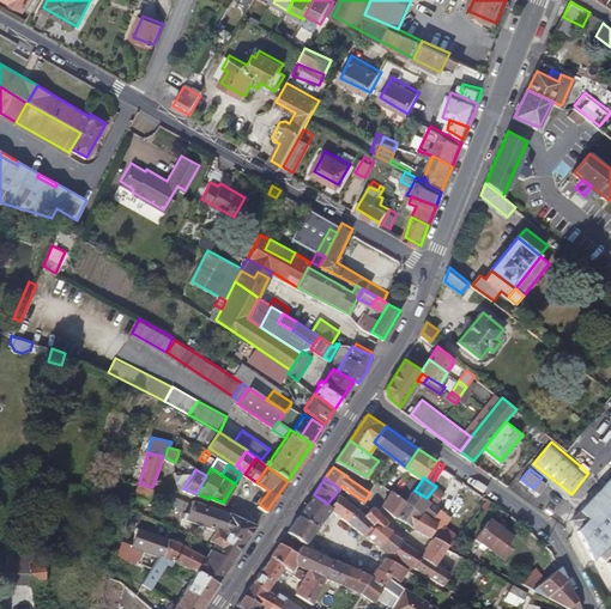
[(610,479),(575,519),(582,528),(580,531),(596,559),(599,555),(606,561),(610,558),(610,561),(610,479)]
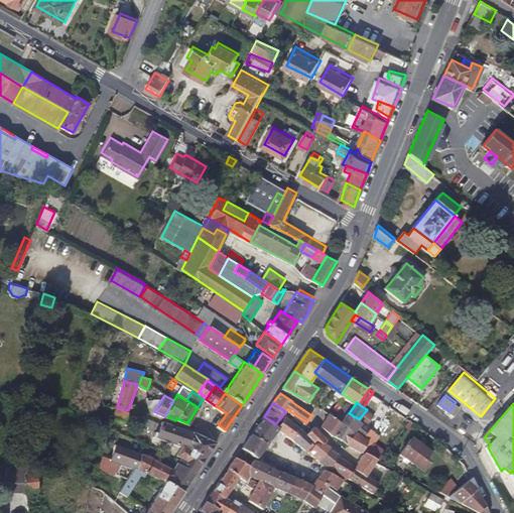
[(125,420),(128,410),(117,407),(113,417),(125,420)]
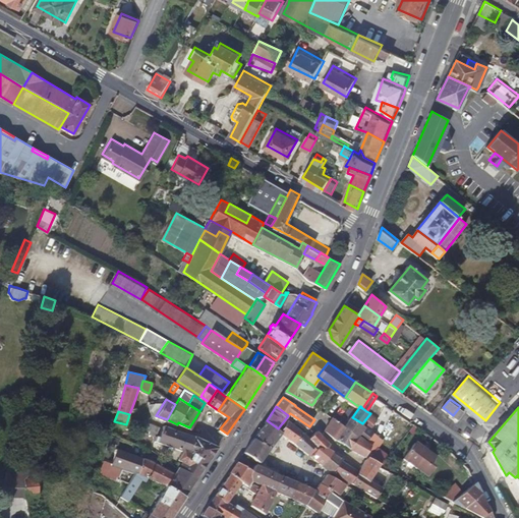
[(370,413),(366,418),(375,423),(376,424),(379,420),(370,413)]
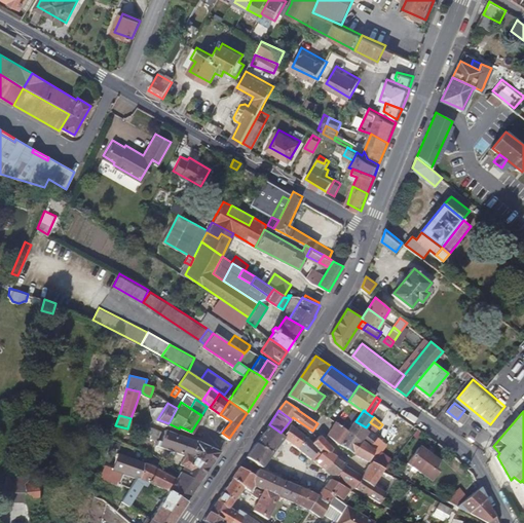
[(330,433),(341,443),(349,432),(348,431),(343,426),(336,421),(330,433)]
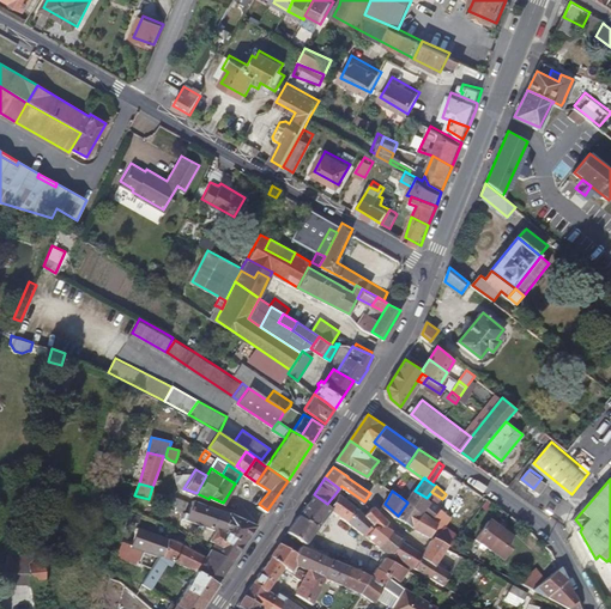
[(431,501),(427,498),(415,491),(410,497),(406,501),(407,503),(423,515),(423,513),(431,503),(431,501)]
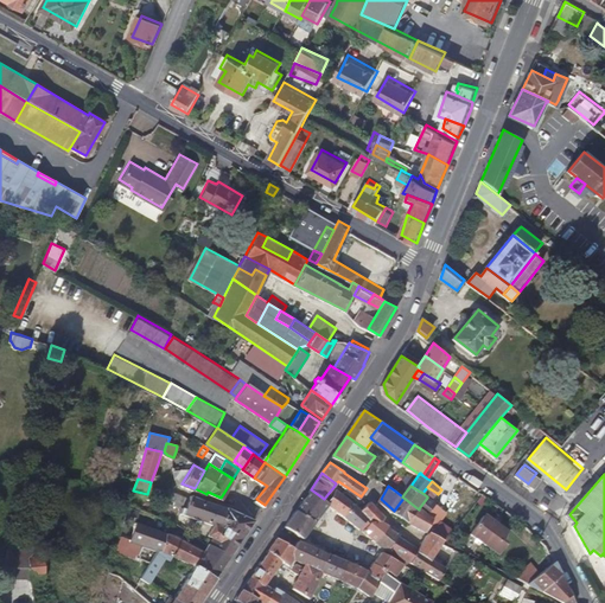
[(396,492),(402,496),(406,492),(400,487),(396,492)]
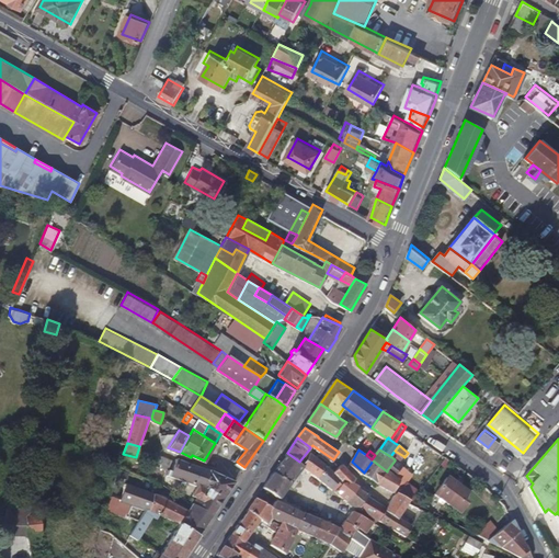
[(399,463),(403,456),(395,451),(390,456),(395,459),(395,460),(399,463)]
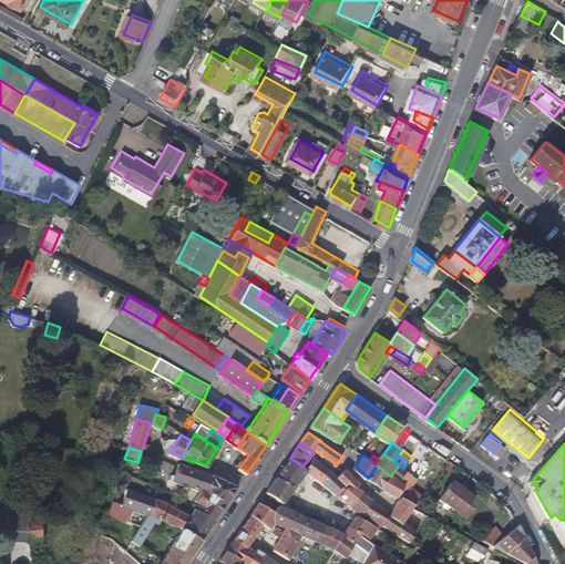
[(170,474),(174,474),(178,462),(164,457),(160,469),(170,474)]
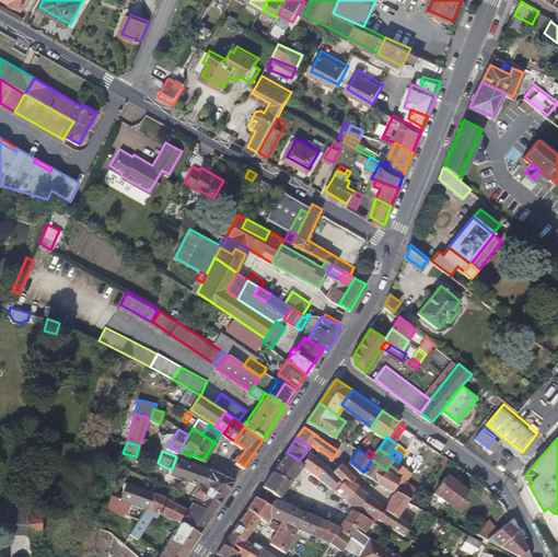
[(302,463),(301,464),(303,464),(318,476),(326,464),(310,451),(305,457),(302,463)]
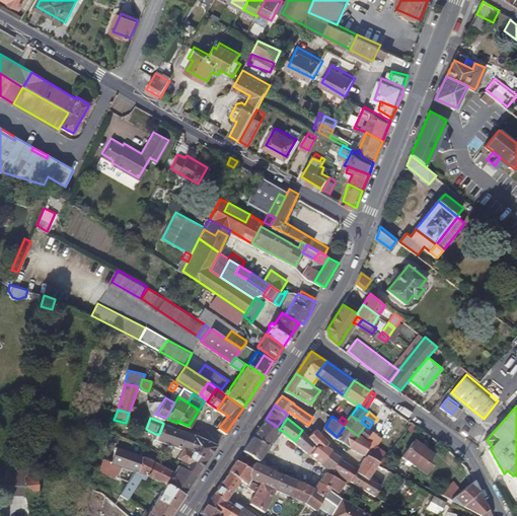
[(253,436),(269,446),(281,430),(279,430),(280,429),(277,427),(266,419),(253,436)]
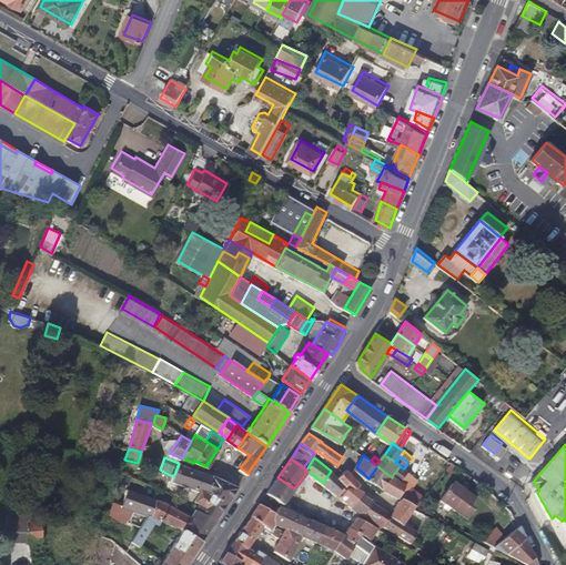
[(193,467),(192,468),(179,463),(174,475),(170,475),(169,480),(191,487),(199,490),(195,498),(199,501),(195,507),(215,521),(221,512),(238,487),(221,478),(193,467)]
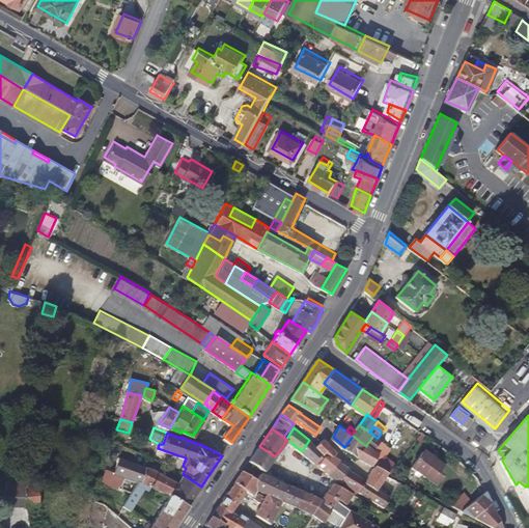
[(366,446),(353,436),(344,447),(357,456),(358,456),(366,446)]
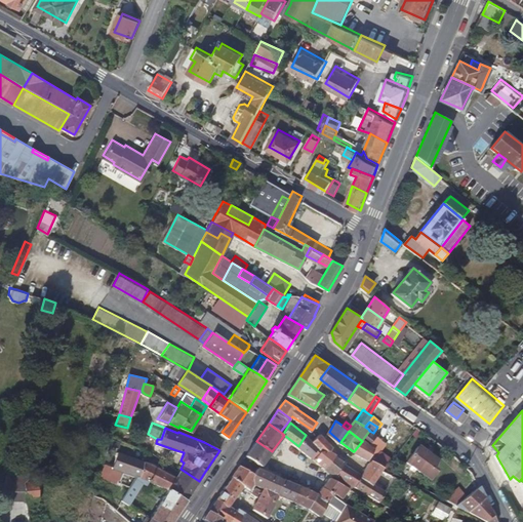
[(369,431),(362,440),(370,445),(377,436),(373,433),(369,431)]
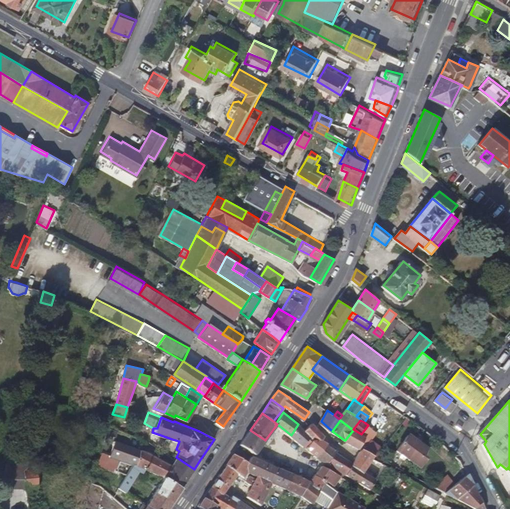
[(310,434),(311,436),(316,430),(319,429),(312,422),(307,427),(305,430),(310,434)]
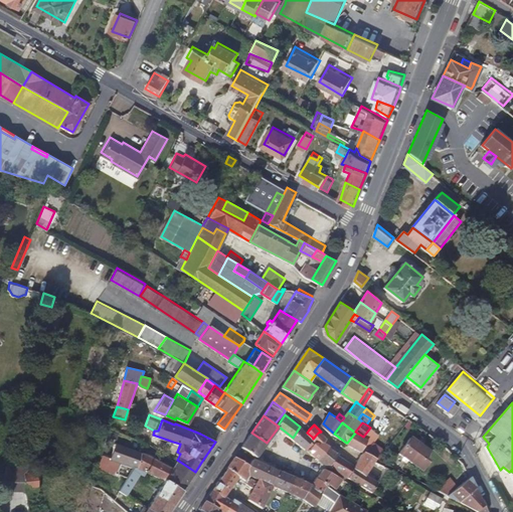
[(300,427),(293,438),(305,447),(312,437),(307,433),(305,431),(300,427)]
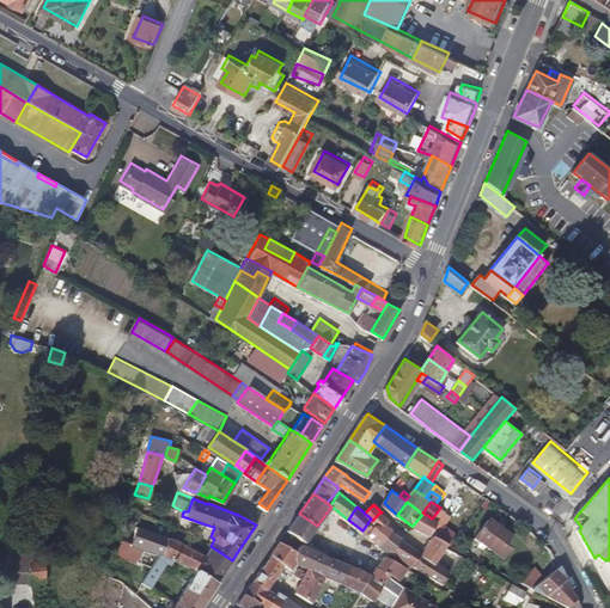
[(441,508),(440,508),(432,519),(439,523),(433,529),(435,532),(439,533),(444,529),(453,516),(441,508)]
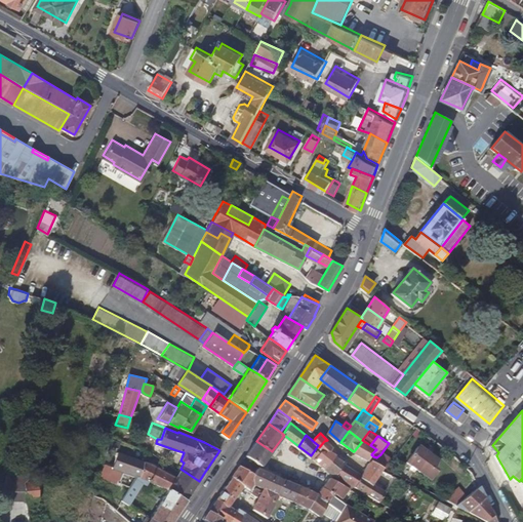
[(152,450),(112,437),(108,449),(118,452),(148,463),(152,450)]
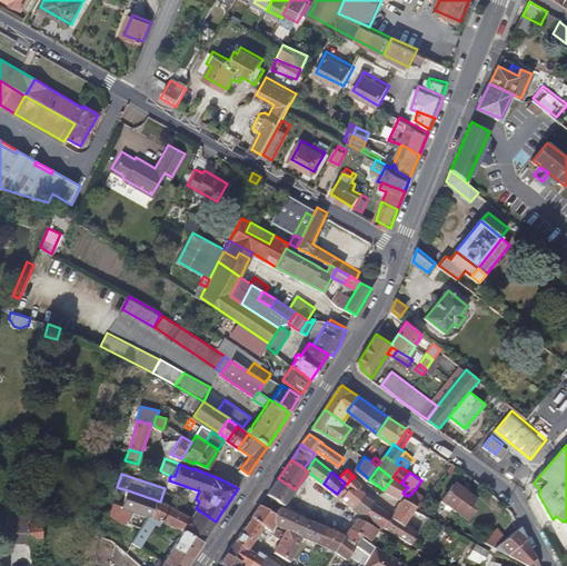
[(351,478),(346,485),(348,487),(349,488),(357,488),(361,484),(355,477),(351,478)]
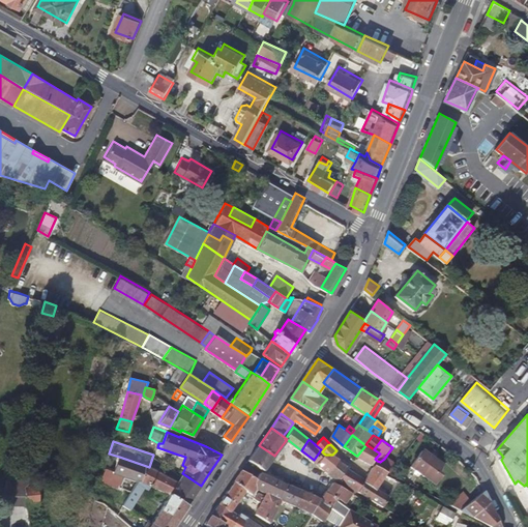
[(374,449),(365,444),(365,445),(357,456),(371,463),(375,459),(380,454),(374,449)]
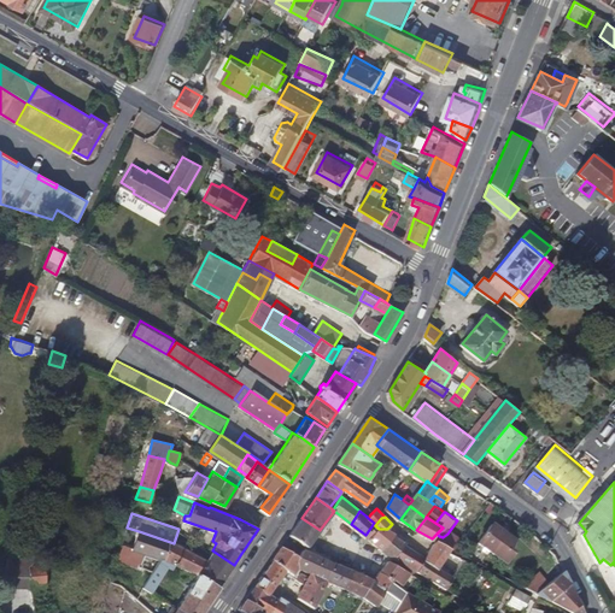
[(320,530),(302,518),(292,534),(310,546),(320,530)]
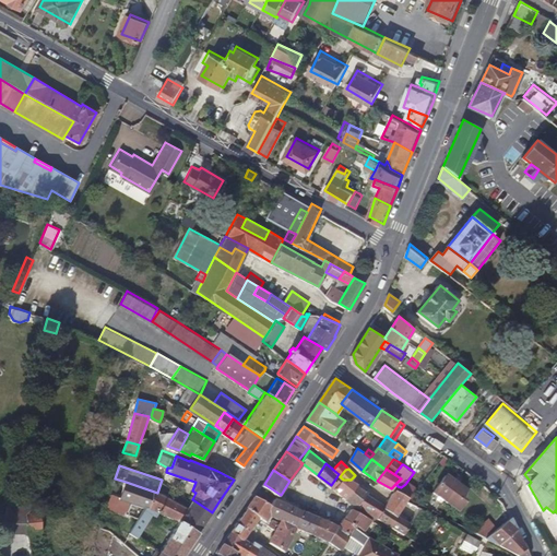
[(335,488),(342,478),(340,476),(339,474),(331,485),(335,488)]
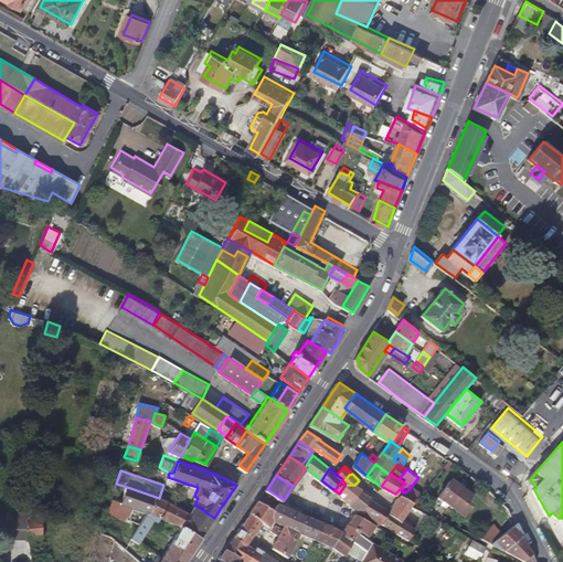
[(473,495),(453,480),(441,497),(465,515),(471,505),(467,501),(473,495)]
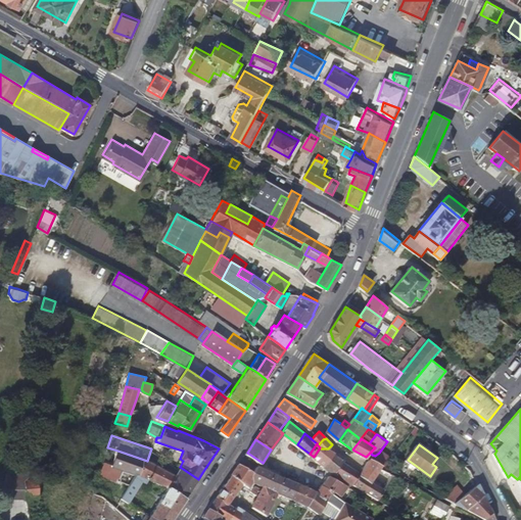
[(321,448),(320,447),(314,457),(326,465),(336,453),(333,452),(328,448),(321,448)]
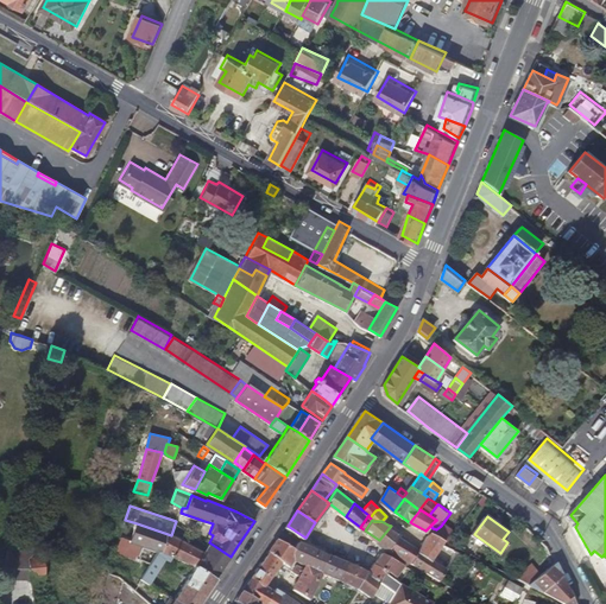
[(231,557),(209,542),(204,551),(171,535),(137,523),(132,538),(161,550),(168,553),(195,565),(215,578),(231,557)]
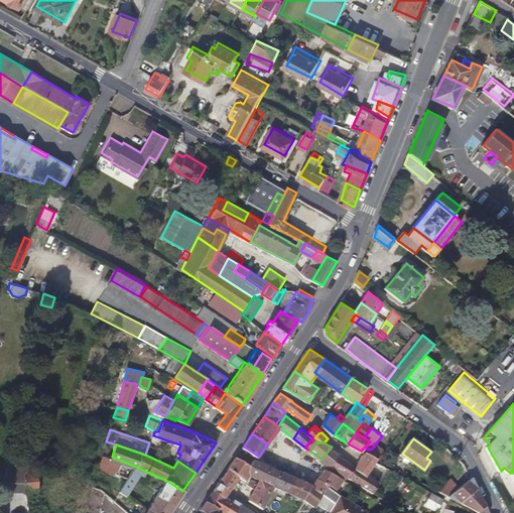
[(332,446),(322,459),(332,466),(340,456),(342,453),(332,446)]
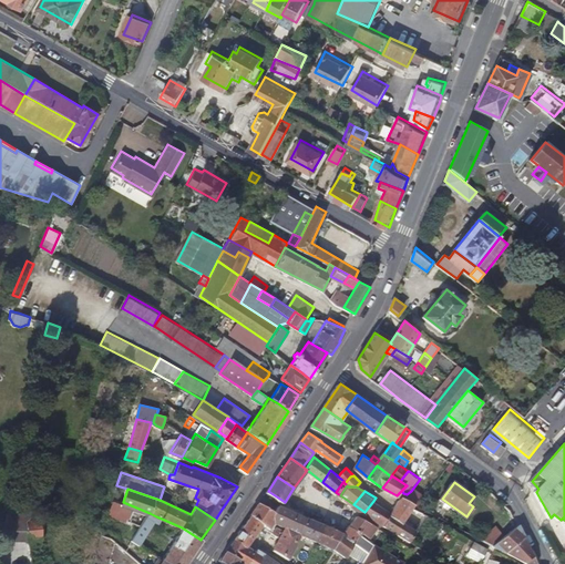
[(415,504),(401,498),(392,513),(403,521),(413,506),(414,506),(415,504)]
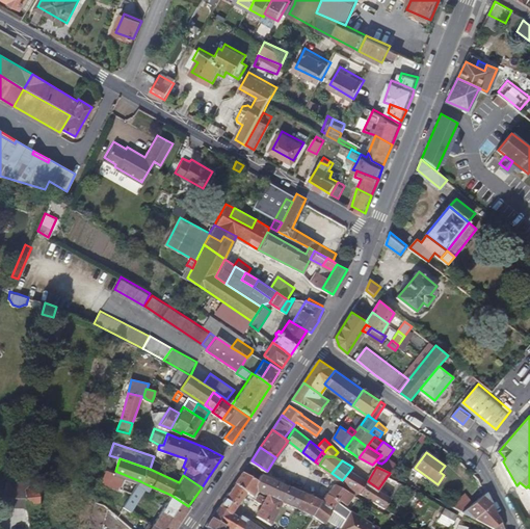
[(133,492),(138,484),(140,481),(115,471),(106,469),(103,482),(133,492)]
